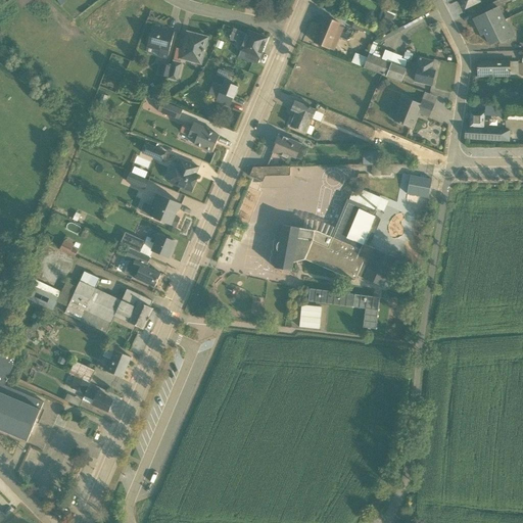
[(460,0),(465,9),(480,2),(479,0),(460,0)]
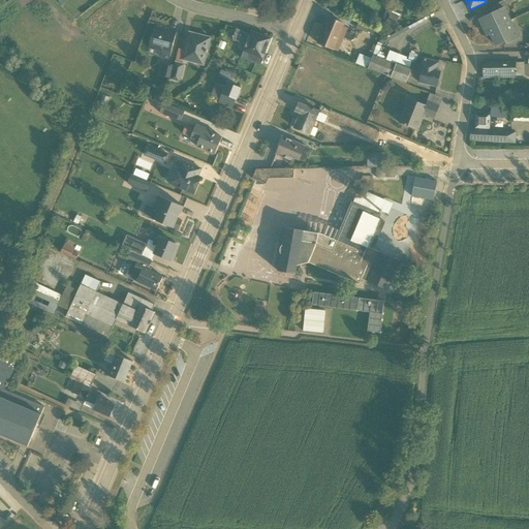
[(488,39),(491,38),(496,49),(505,43),(507,47),(521,40),(504,8),(481,20),(478,21),(488,39)]
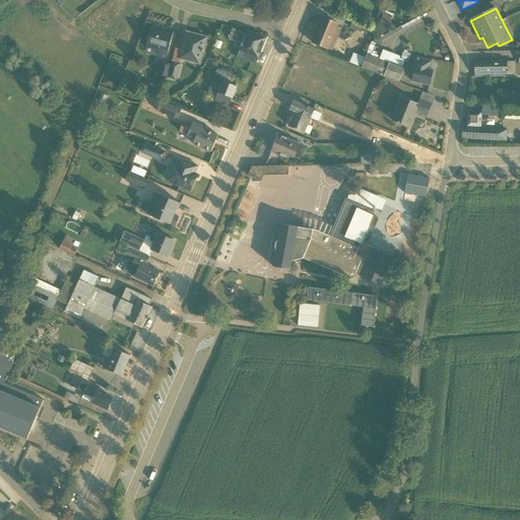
[(338,24),(322,17),(312,44),(332,53),(342,28),(337,26),(338,24)]
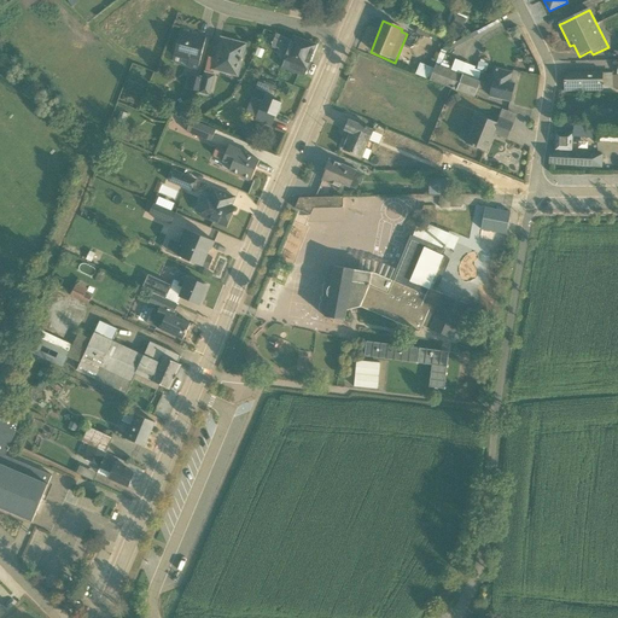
[(199,70),(207,40),(190,36),(191,31),(179,28),(170,64),(199,70)]
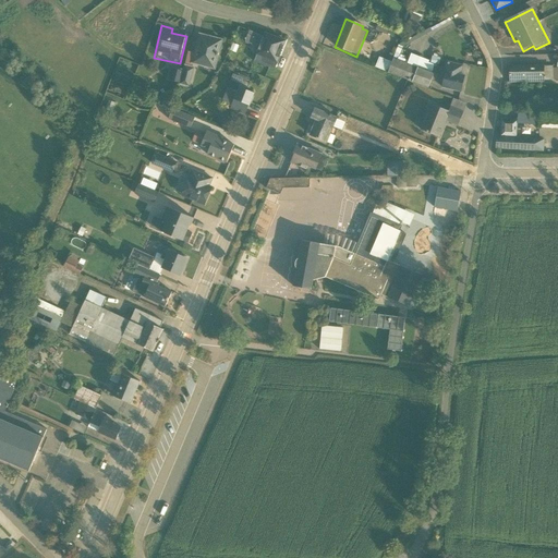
[(274,70),(284,41),(264,34),(263,36),(249,31),(244,43),(258,48),(253,61),(274,70)]
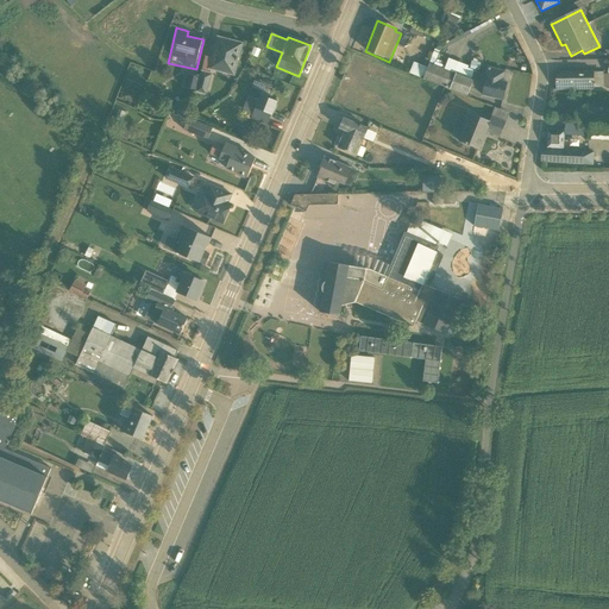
[(236,76),(244,44),(218,38),(209,70),(236,76)]
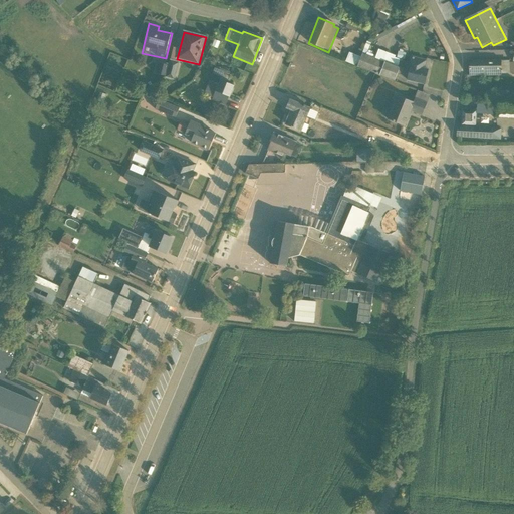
[(394,82),(398,72),(409,75),(407,80),(424,84),(427,70),(424,69),(426,61),(410,57),(409,62),(398,59),(395,58),(395,56),(377,49),(375,54),(359,48),(356,56),(348,53),(345,62),(394,82)]
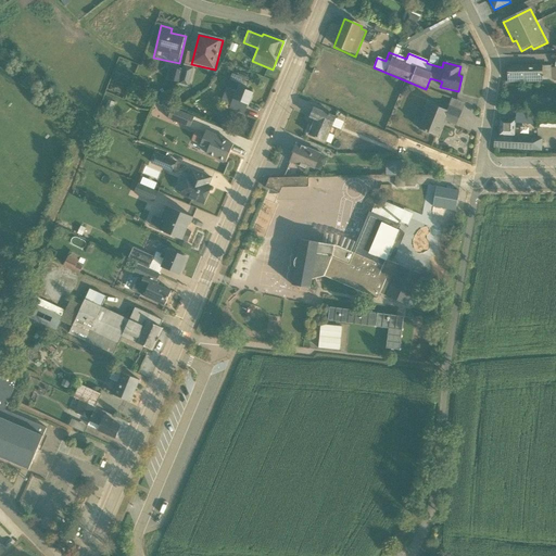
[(193,68),(184,65),(178,84),(189,87),(193,68)]
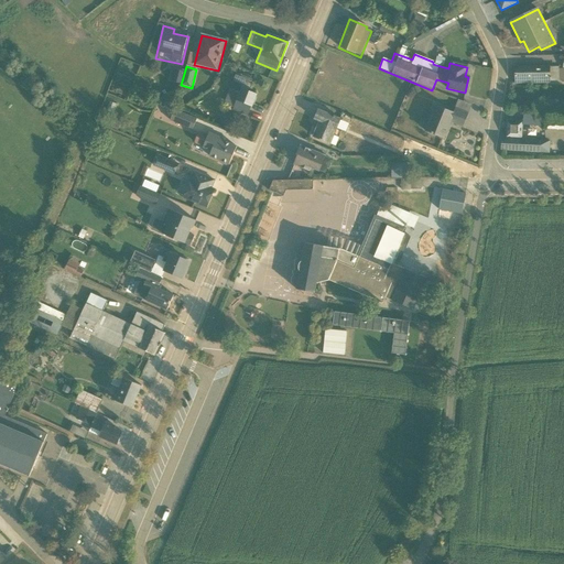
[(517,68),(517,85),(563,84),(563,69),(560,71),(560,68),(517,68)]
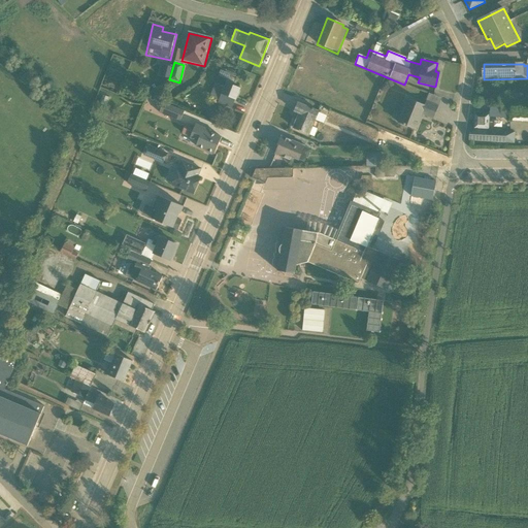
[(232,108),(240,88),(233,86),(236,77),(234,76),(235,74),(221,68),(209,98),(218,101),(217,103),(232,108)]
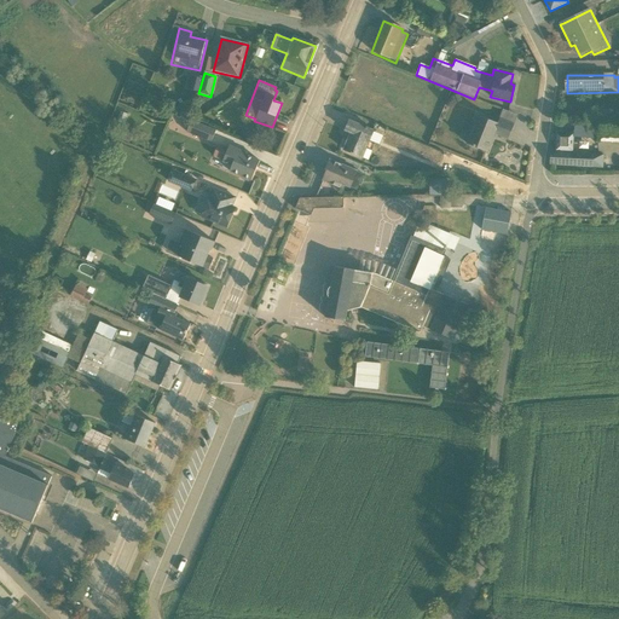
[(487,152),(495,134),(507,139),(512,129),(479,116),(467,144),(487,152)]
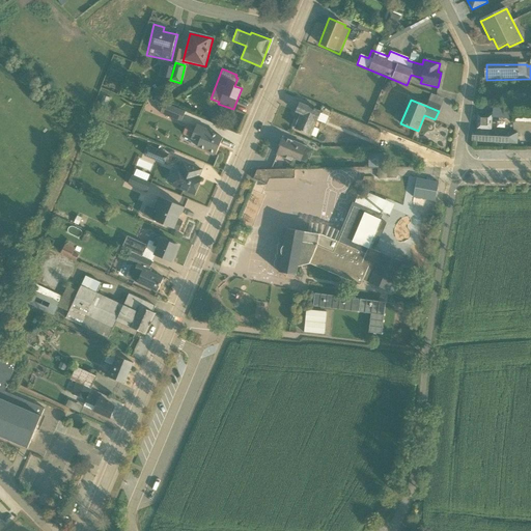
[(182,121),(187,110),(165,102),(161,112),(182,121)]
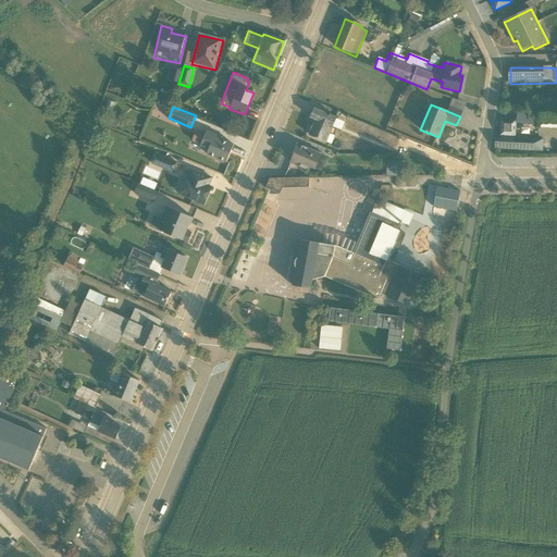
[(331,134),(337,119),(314,109),(310,120),(314,122),(309,136),(331,145),(335,136),(331,134)]
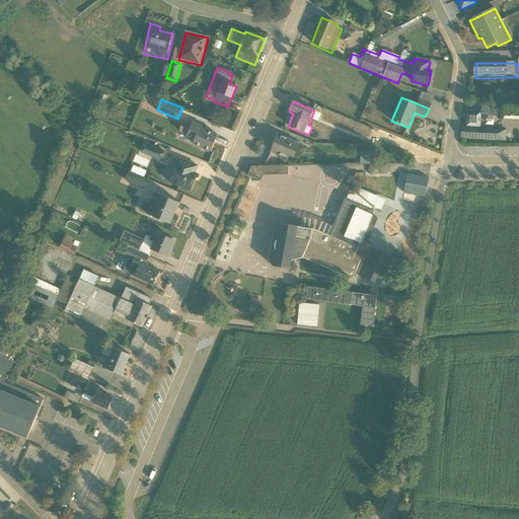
[(482,102),(482,114),(499,115),(500,103),(482,102)]
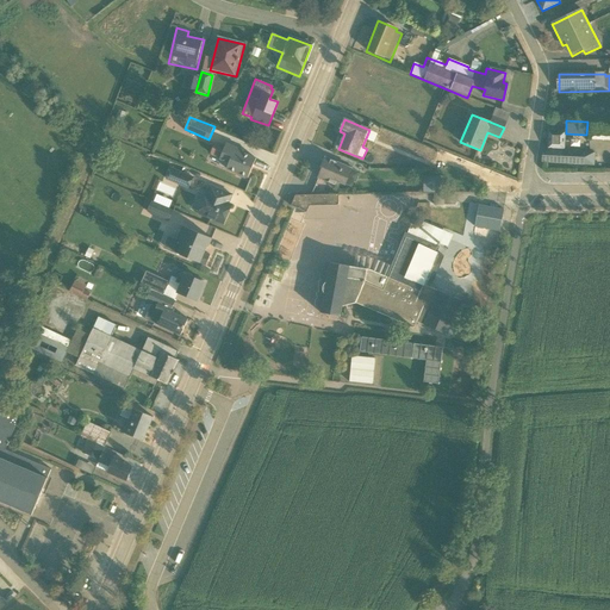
[(609,130),(593,130),(592,141),(609,141),(609,130)]
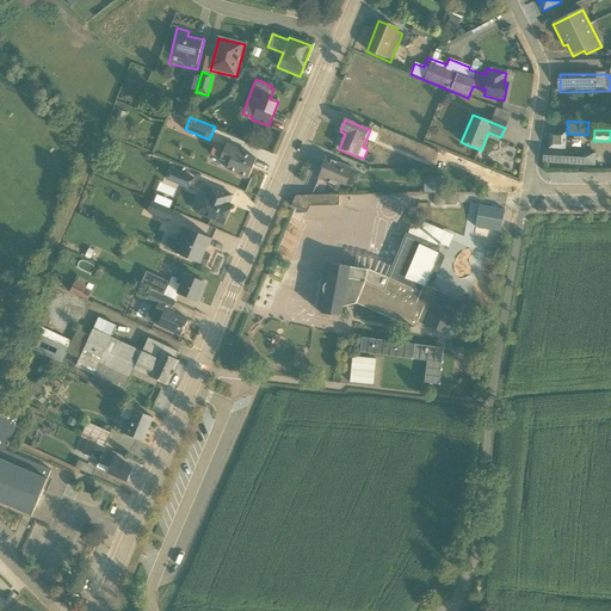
[(549,133),(548,149),(566,150),(567,133),(549,133)]
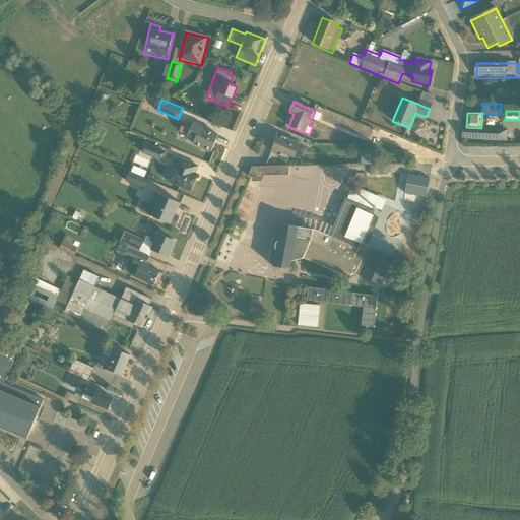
[(192,123),(187,136),(195,140),(193,144),(203,148),(203,150),(208,152),(209,151),(211,152),(218,135),(206,131),(207,129),(192,123)]
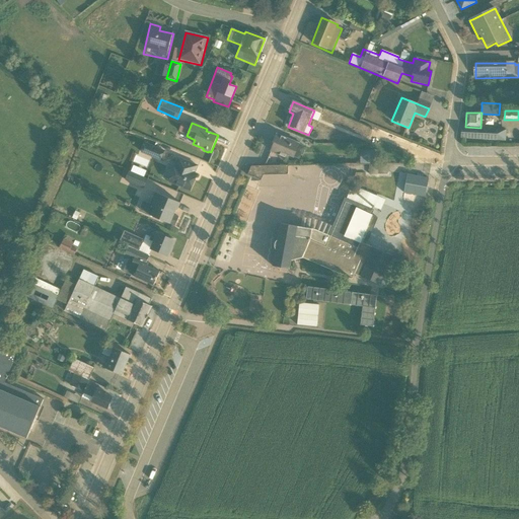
[(462,128),(462,139),(497,140),(497,129),(462,128)]
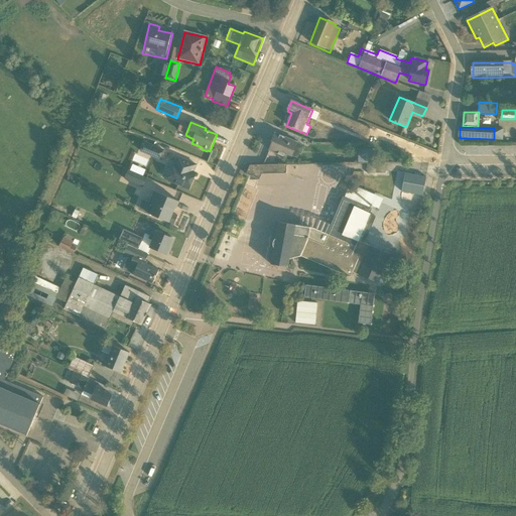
[(341,140),(342,134),(325,129),(323,136),(341,140)]
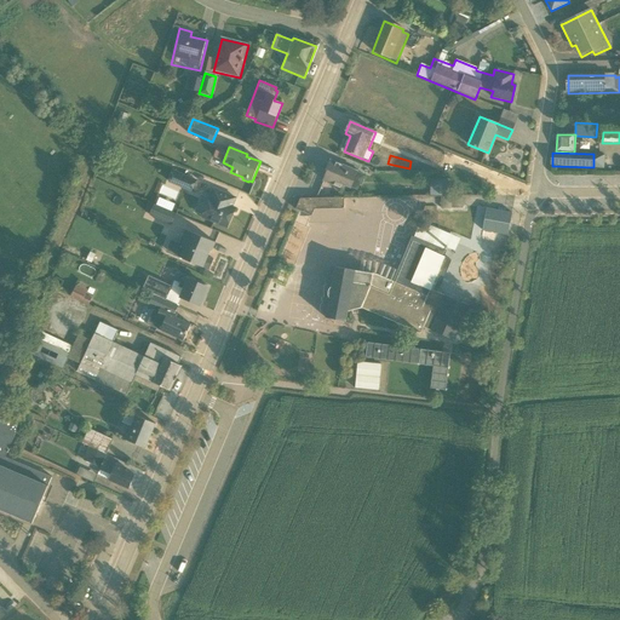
[(328,172),(323,182),(343,189),(344,187),(350,189),(357,172),(331,161),(326,171),(328,172)]
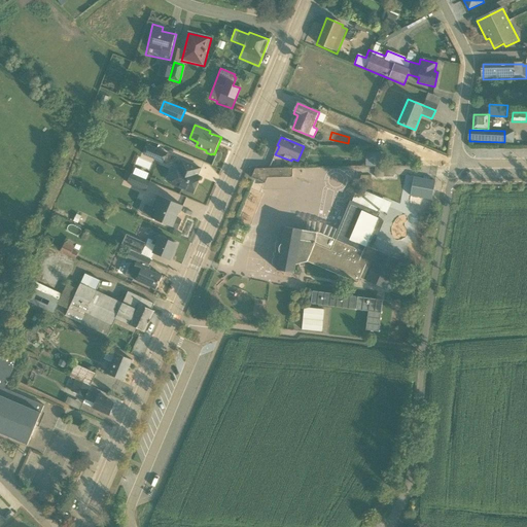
[(167,153),(147,145),(142,155),(163,164),(167,153)]
